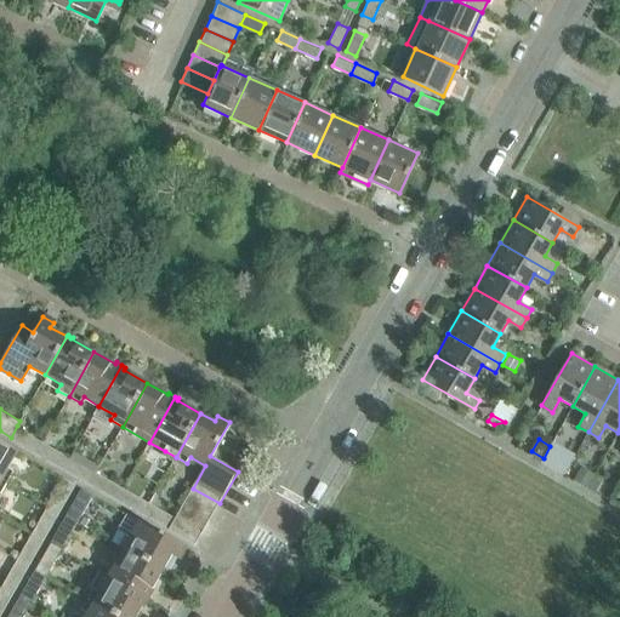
[(0,476),(6,480),(12,468),(7,466),(16,450),(0,440),(0,476)]
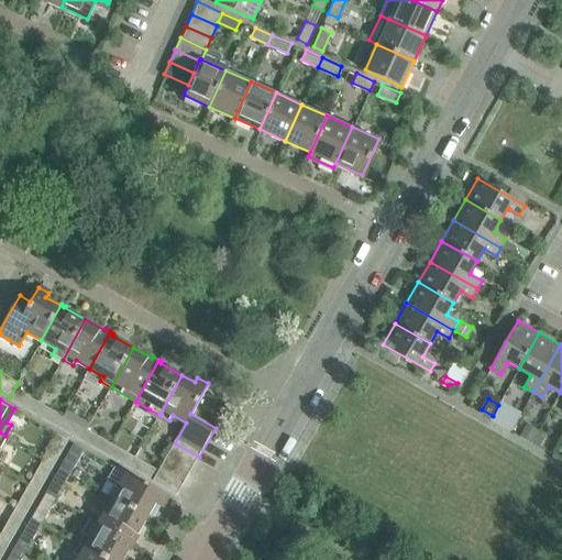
[(505,423),(513,410),(502,405),(495,417),(505,423)]
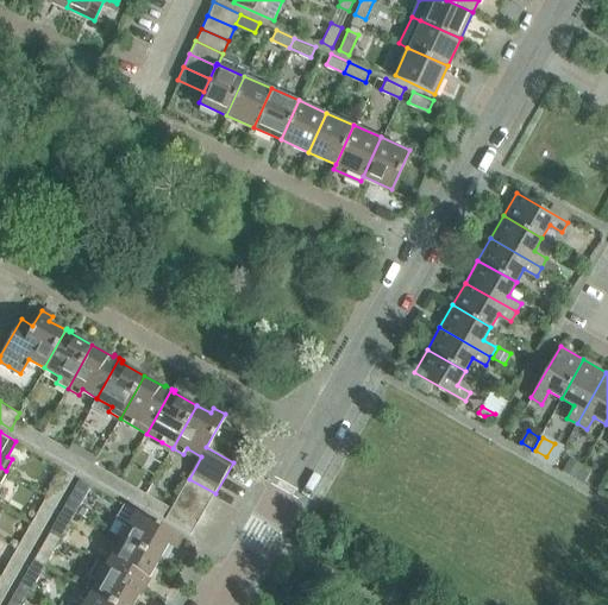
[(62,459),(88,473),(95,462),(94,461),(99,453),(75,439),(69,447),(62,459)]
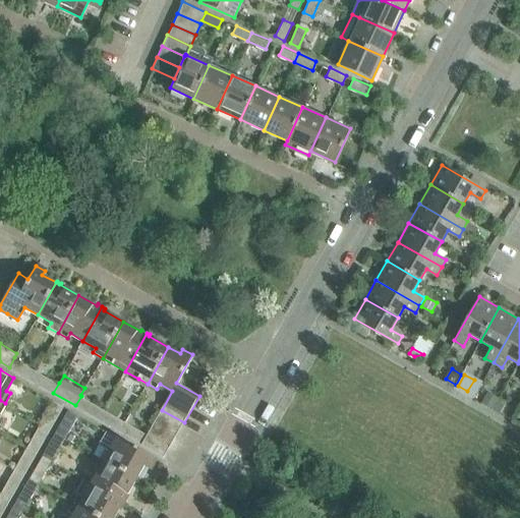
[(495,406),(500,396),(490,391),(484,400),(495,406)]
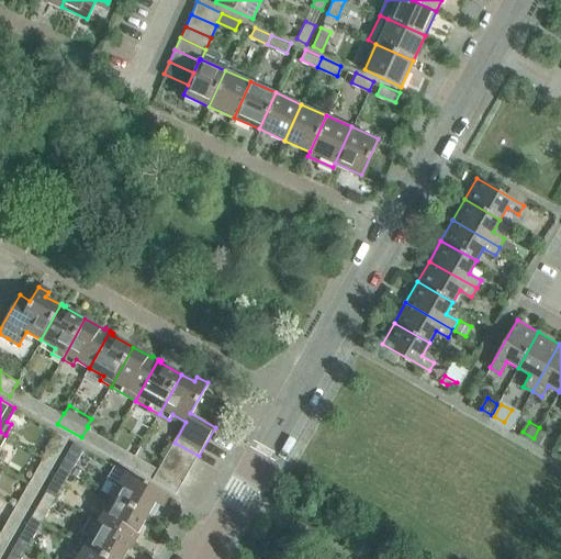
[(88,427),(81,437),(107,451),(112,442),(88,427)]
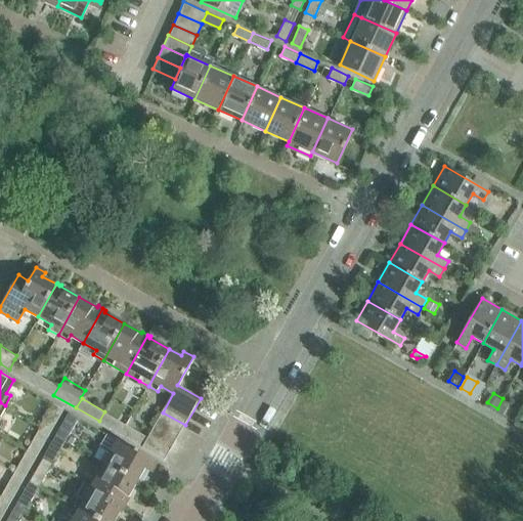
[(502,401),(497,408),(496,410),(504,414),(508,405),(502,401)]
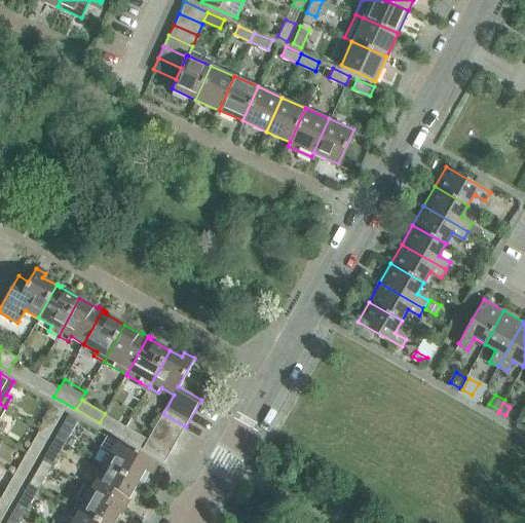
[(41,427),(50,433),(64,409),(54,404),(41,427)]
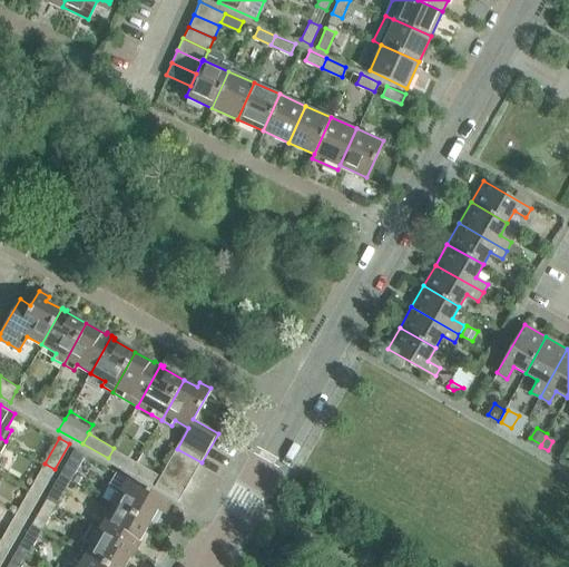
[(61,472),(71,478),(86,453),(76,447),(61,472)]
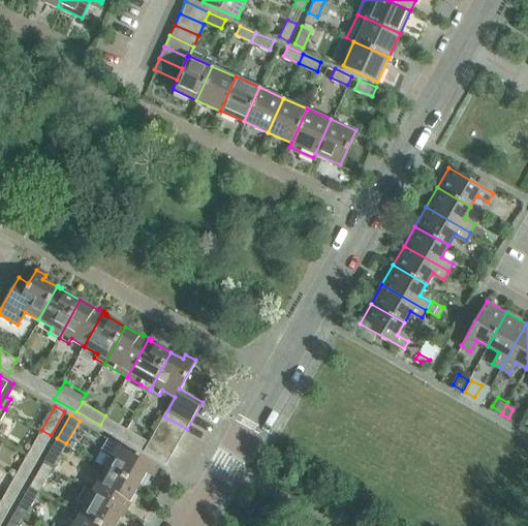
[(100,425),(123,437),(128,428),(105,415),(100,425)]
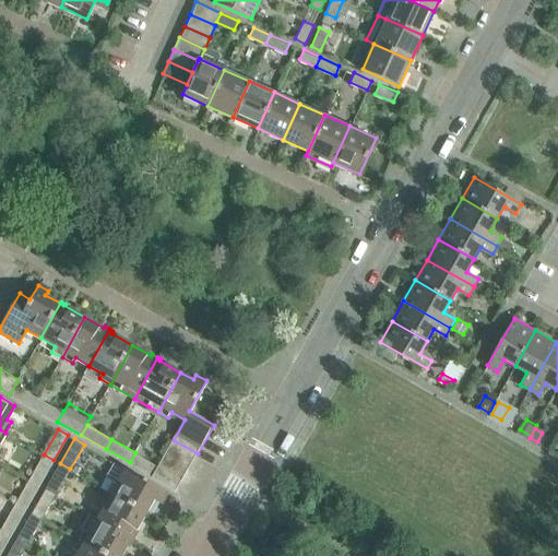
[(167,452),(190,465),(198,453),(174,440),(167,452)]
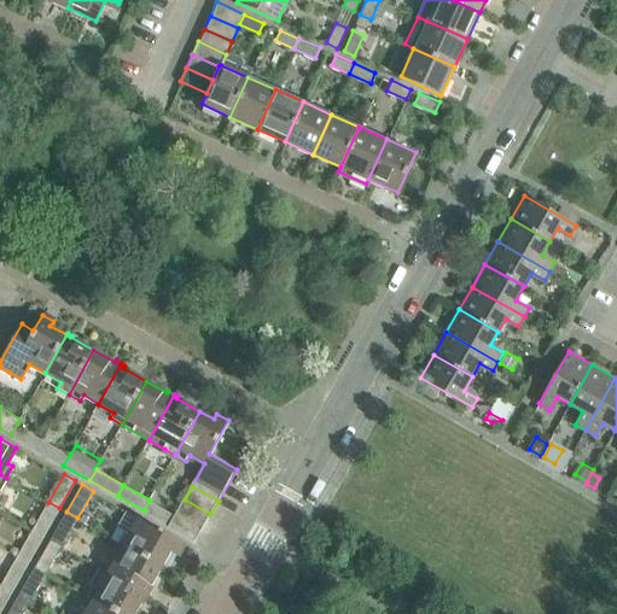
[(144,510),(169,526),(176,515),(150,500),(144,510)]
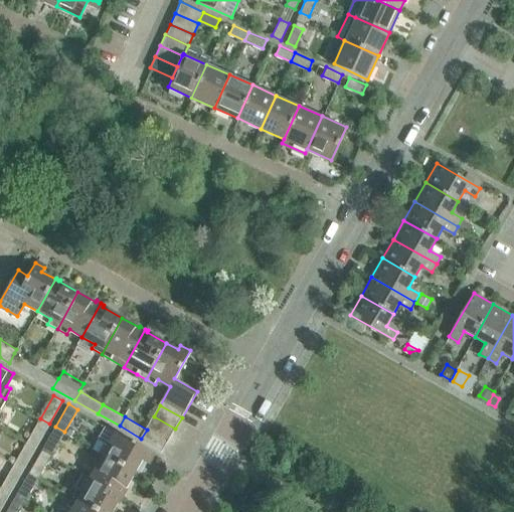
[(148,428),(169,440),(175,429),(154,416),(148,428)]
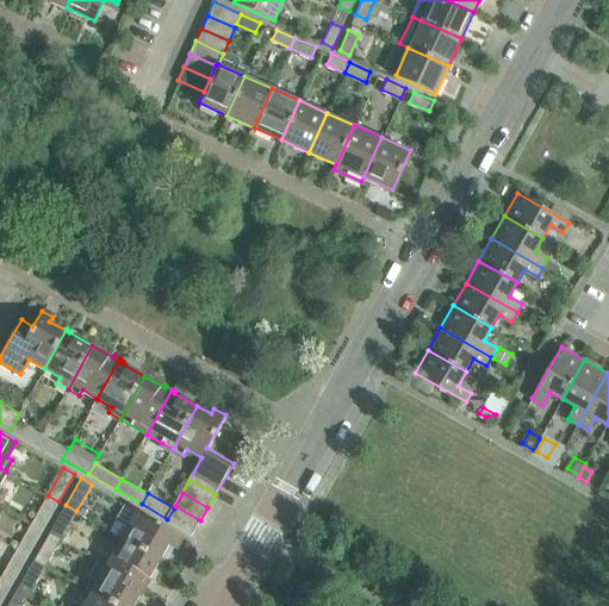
[(32,522),(44,529),(58,501),(48,495),(32,522)]
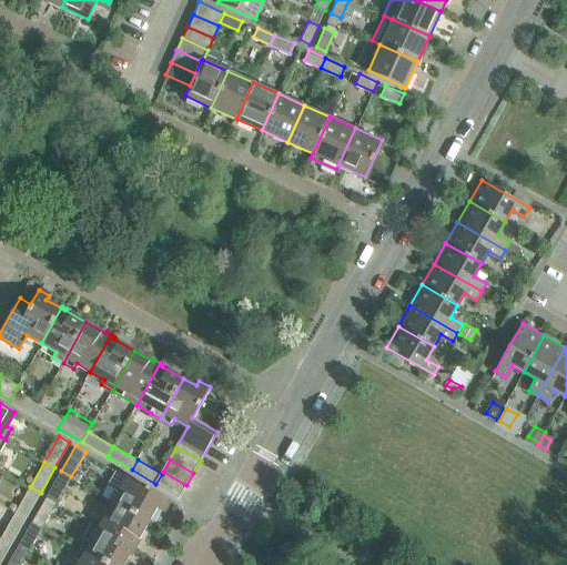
[(47,496),(57,502),(71,476),(61,471),(47,496)]
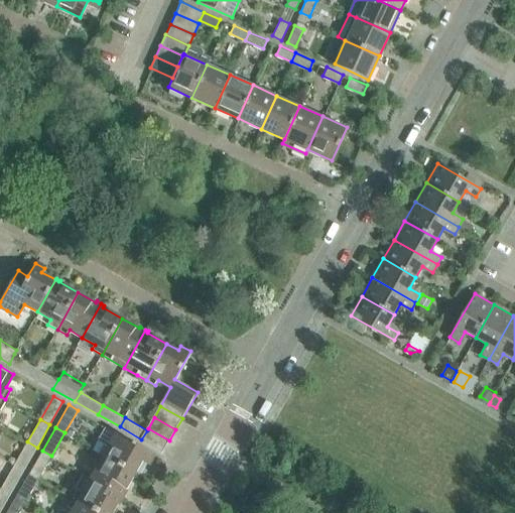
[(67,433),(74,438),(78,432),(70,428),(67,433)]
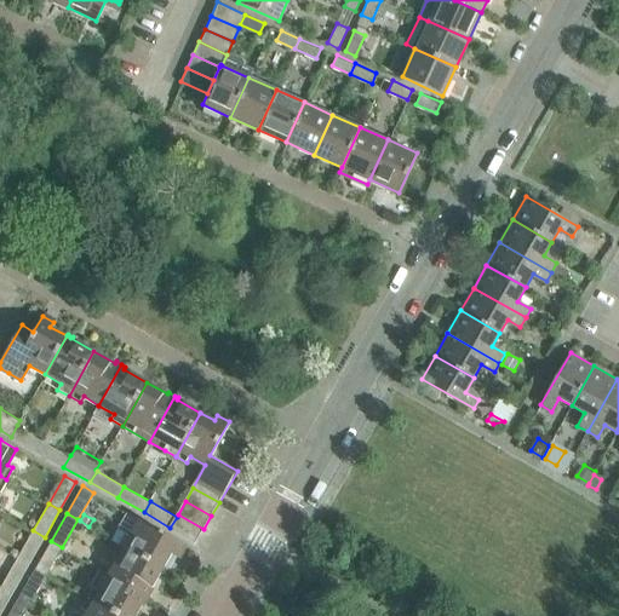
[(170,528),(196,542),(204,529),(178,514),(177,517),(170,528)]
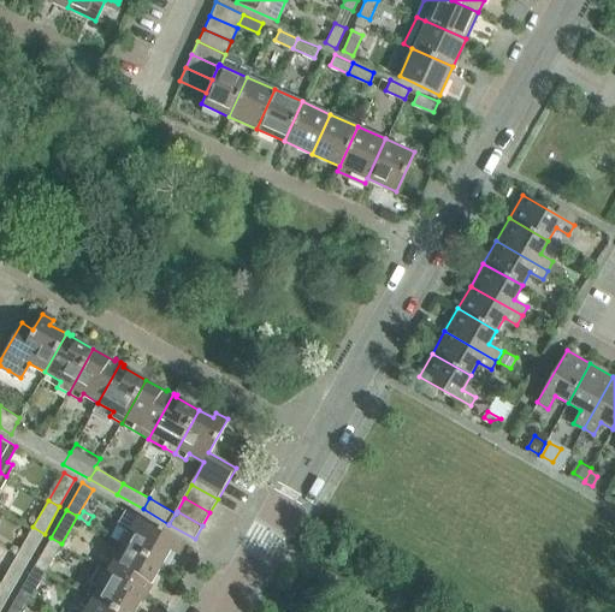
[(125,528),(119,540),(160,564),(170,548),(175,551),(182,540),(137,516),(131,532),(125,528)]
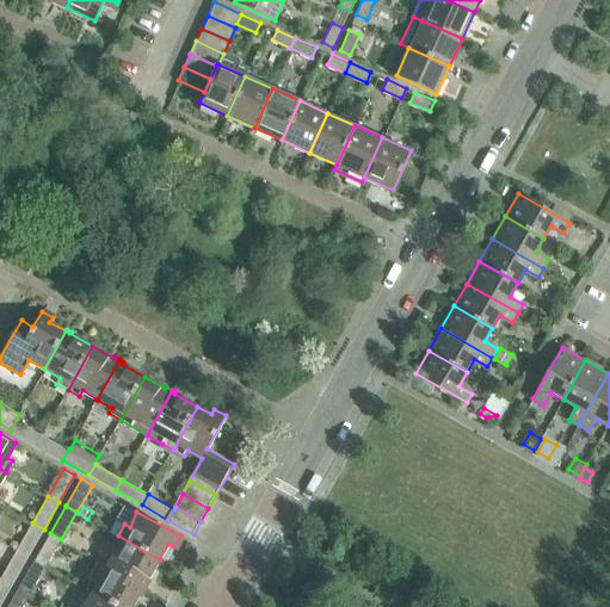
[(17,549),(29,556),(44,530),(32,522),(17,549)]
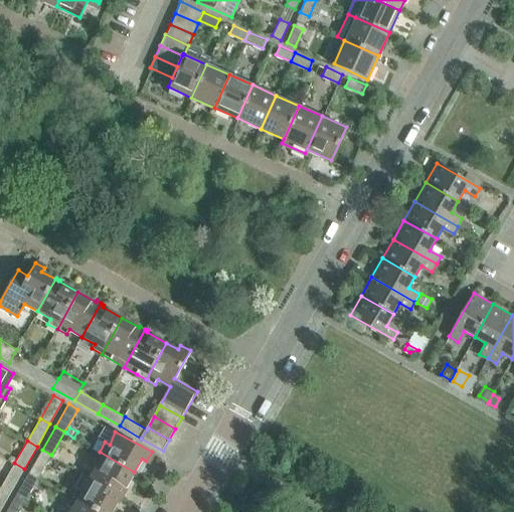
[(29,472),(38,477),(51,455),(42,450),(29,472)]
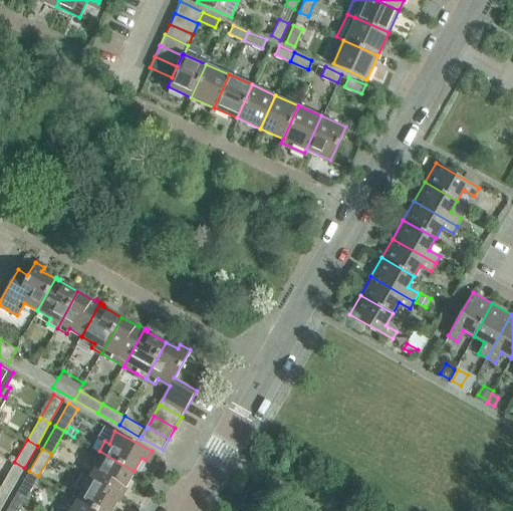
[(98,464),(90,476),(122,495),(124,491),(122,490),(134,471),(99,451),(93,461),(98,464)]
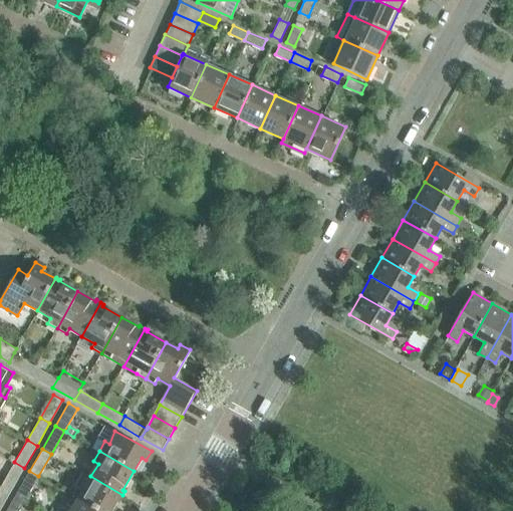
[(2,484),(11,490),(24,468),(14,462),(2,484)]
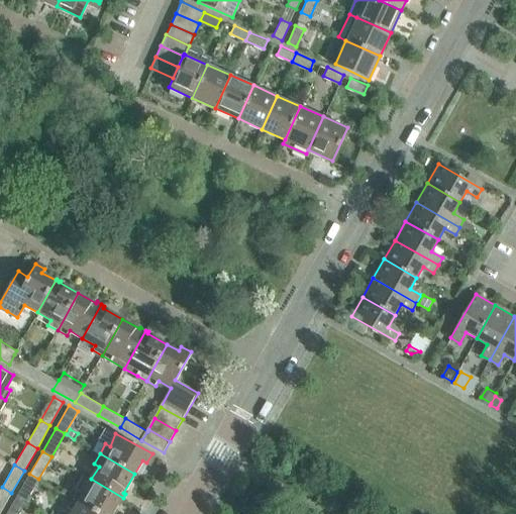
[(16,496),(26,501),(38,479),(29,474),(16,496)]
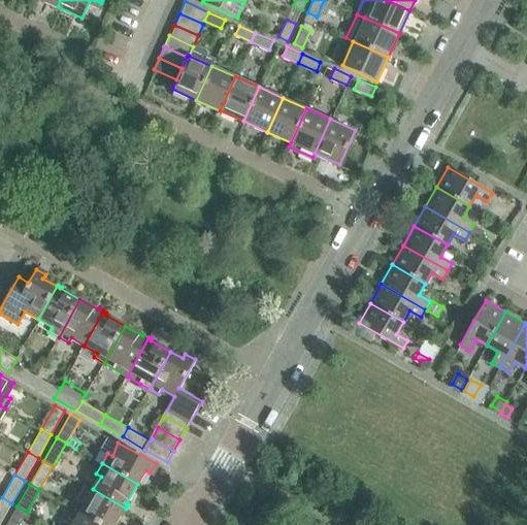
[(75,510),(101,524),(113,524),(122,511),(124,512),(126,509),(93,489),(86,485),(77,498),(80,499),(75,510)]
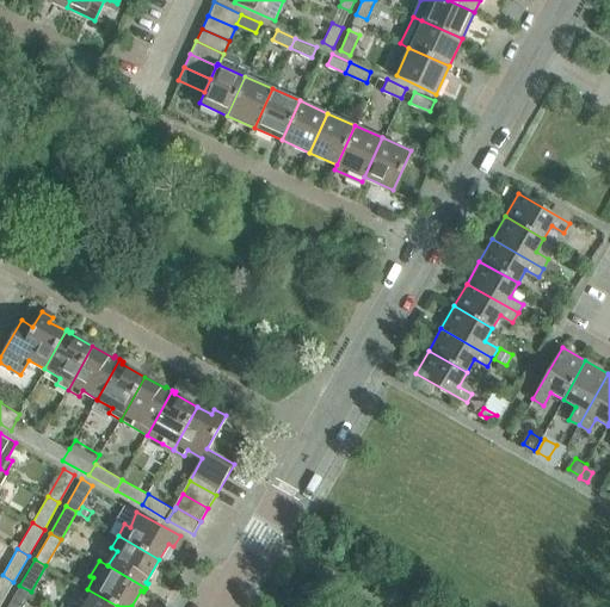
[(0,605),(13,582),(2,575),(0,578),(0,605)]
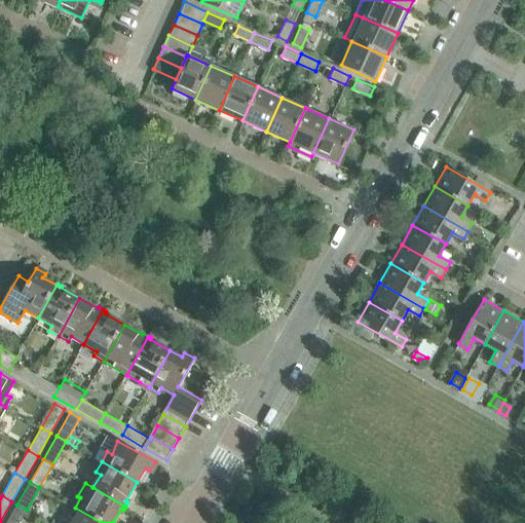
[(19,522),(27,510),(16,505),(5,522),(19,522)]
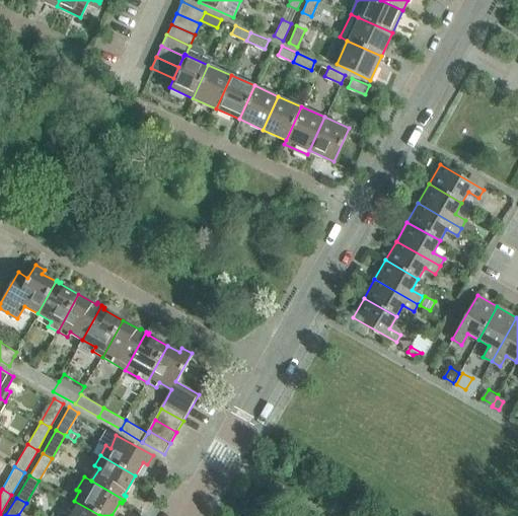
[(99,515),(74,501),(68,511),(72,513),(70,515),(99,515)]
